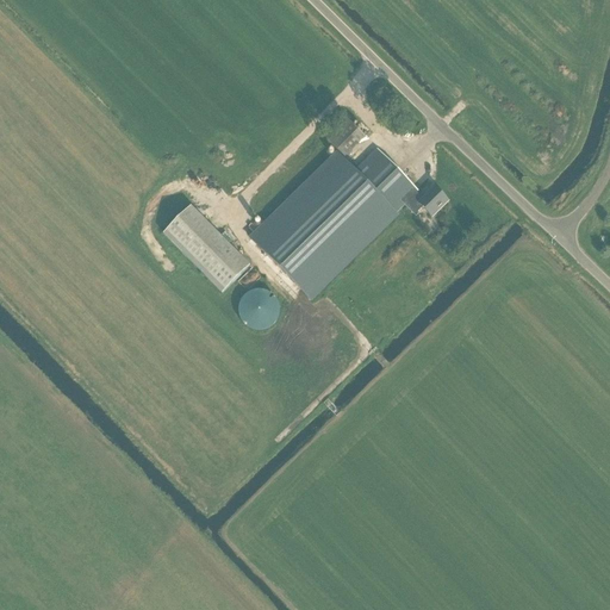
[(347,119),(327,141),(343,157),(365,137),(347,119)]
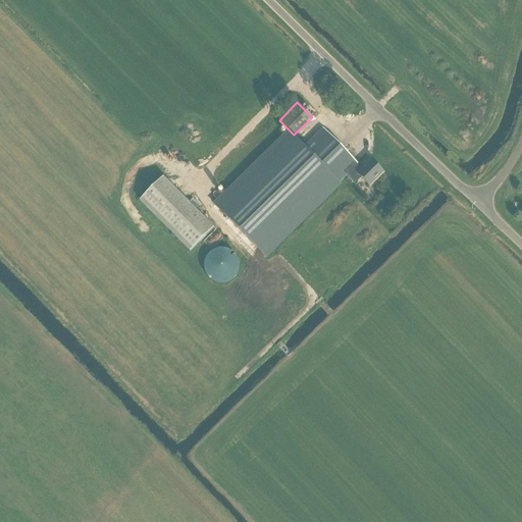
[(372,162),(362,171),(357,166),(358,165),(323,128),(239,211),(274,247),(347,176),(356,186),(358,184),(357,183),(362,178),(369,187),(383,173),(372,162)]
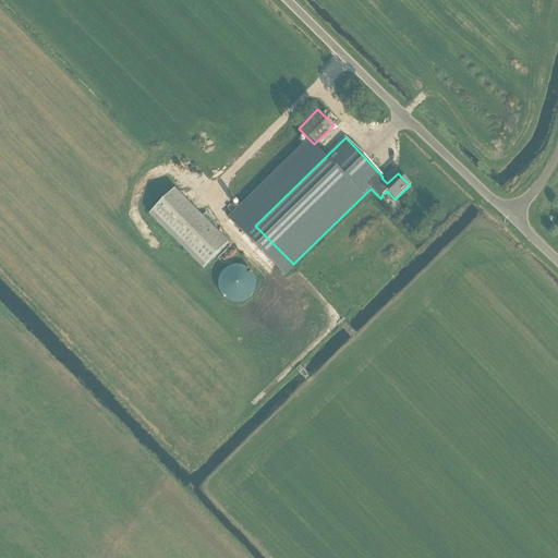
[(301,148),(278,171),(284,178),(307,155),(301,148)]
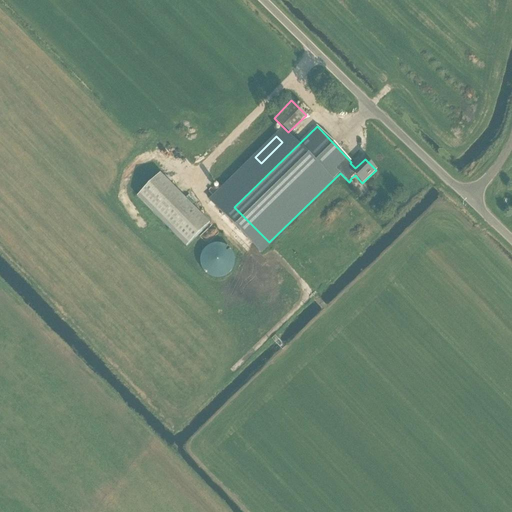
[(161,174),(138,196),(187,247),(210,224),(161,174)]
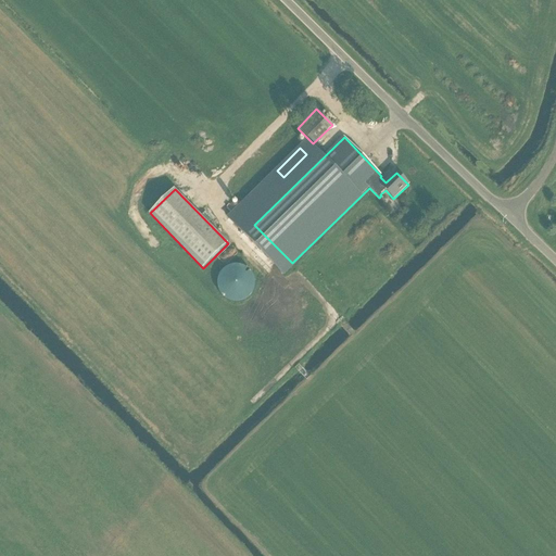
[(255,286),(255,285),(255,282),(255,280),(254,279),(254,277),(253,276),(252,274),(251,273),(250,272),(249,270),(248,269),(245,268),(244,267),(242,266),(241,266),(239,266),(237,265),(236,265),(234,266),(231,266),(230,266),(228,267),(227,268),(225,269),(224,270),(223,272),(222,273),(220,274),(219,276),(218,277),(218,279),(217,280),(217,282),(217,285),(217,286),(217,288),(218,290),(218,291),(219,293),(220,294),(222,295),(223,298),(224,299),(225,300),(227,301),(228,301),(230,302),(231,303),(234,303),(236,303),(237,303),(239,303),(241,303),(242,302),(244,301),(245,301),(248,300),(249,299),(250,298),(251,295),(252,294),(253,293),(254,291),(254,290),(255,288),(255,286)]
